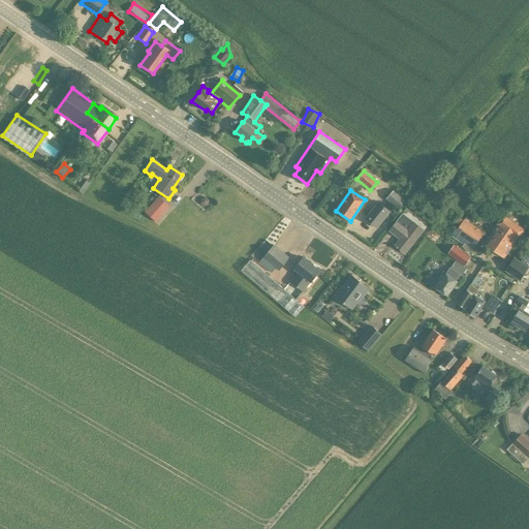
[(405,200),(394,191),(386,199),(399,209),(405,200)]
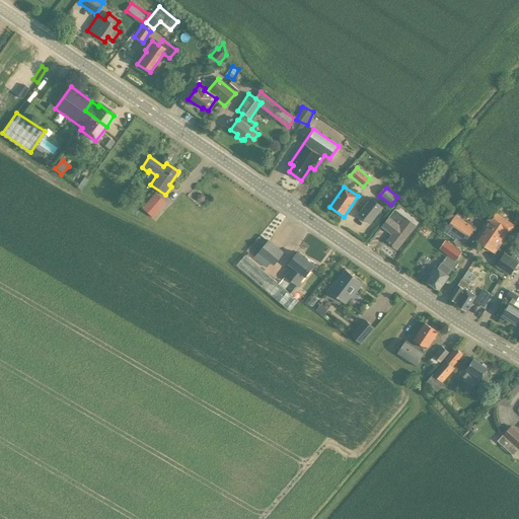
[(155,193),(142,208),(152,218),(165,203),(155,193)]
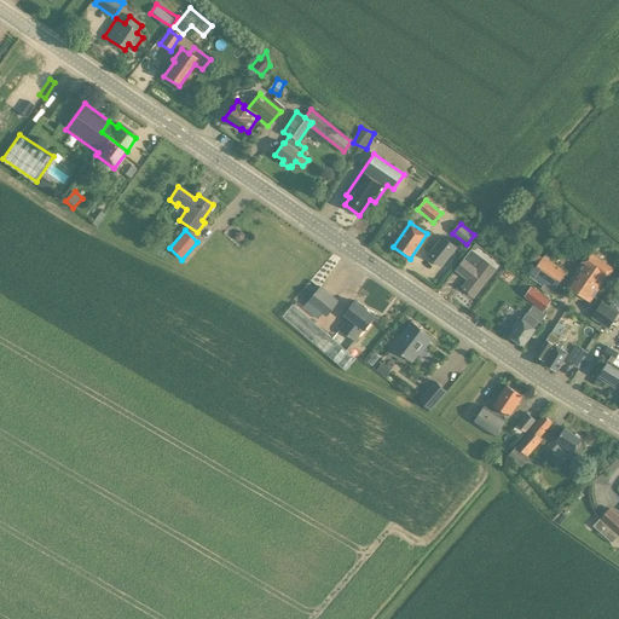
[(457,248),(443,237),(427,256),(441,267),(457,248)]
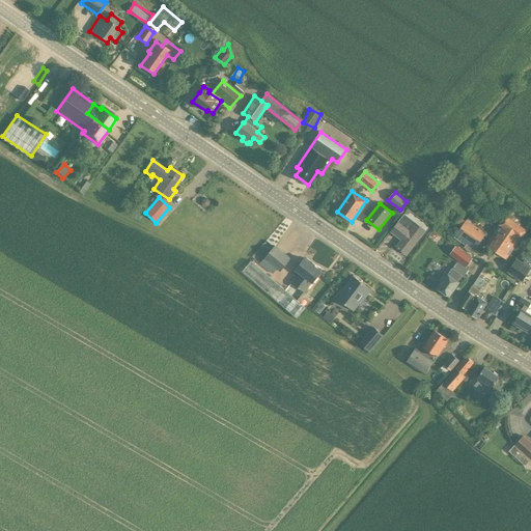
[(396,247),(407,254),(424,231),(404,216),(392,232),(401,240),(396,247)]
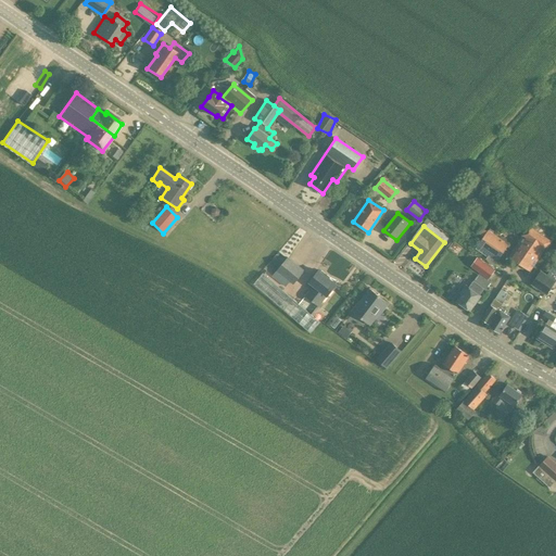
[(509,257),(530,272),(551,241),(529,226),(523,236),(509,257)]
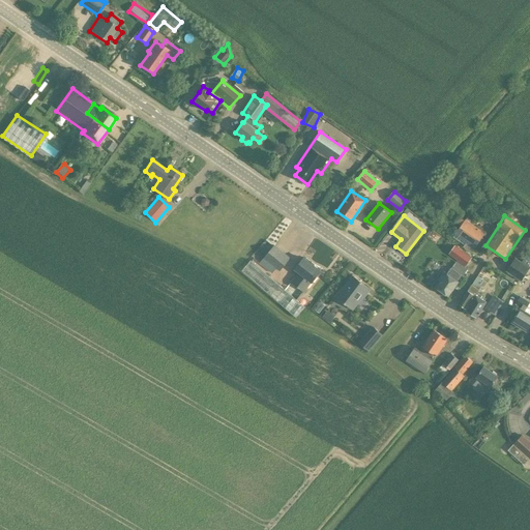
[(455,235),(475,248),(486,234),(465,221),(455,235)]
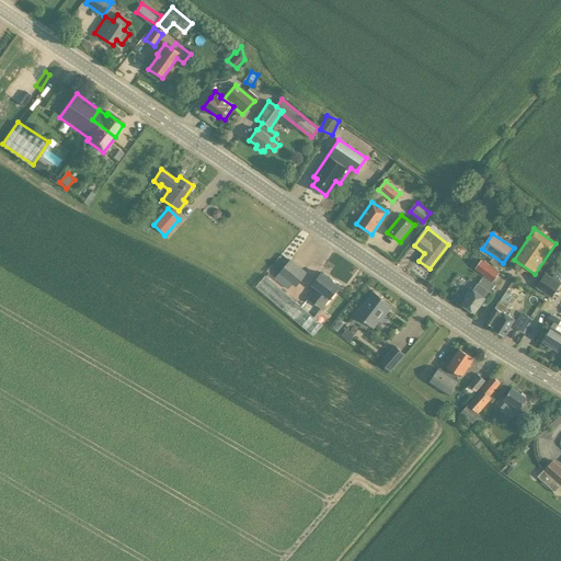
[(279,274),(275,279),(288,290),(293,285),(296,287),(307,274),(290,260),(279,274)]
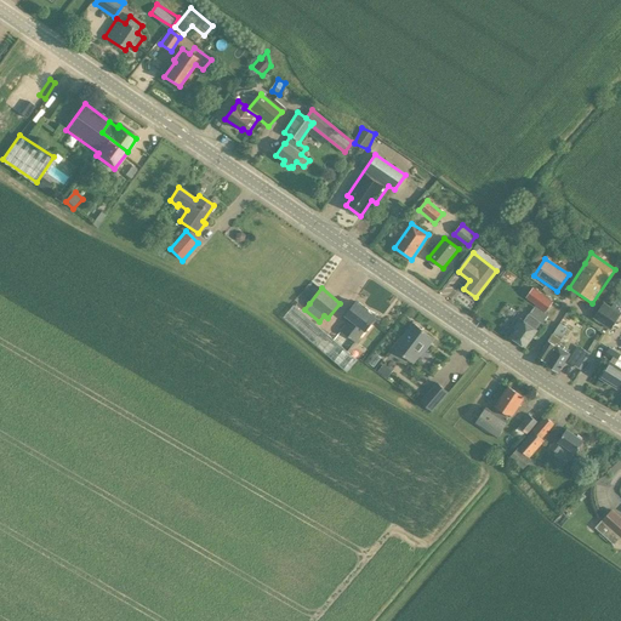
[(533,288),(527,297),(546,312),(552,302),(533,288)]
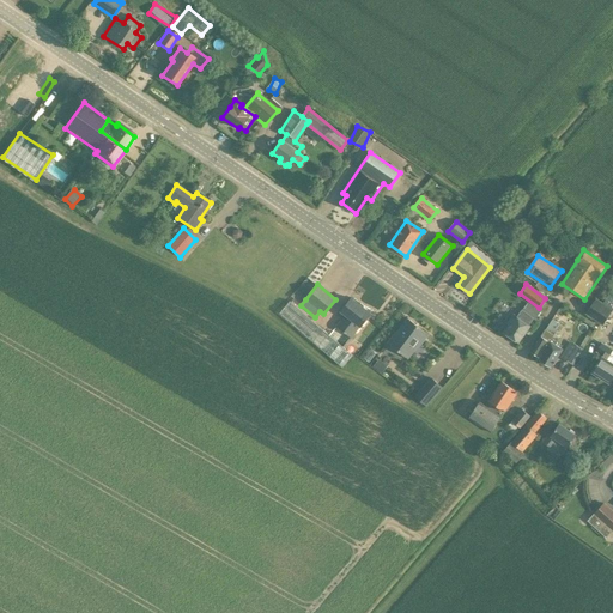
[(587,314),(604,325),(612,310),(596,298),(587,314)]
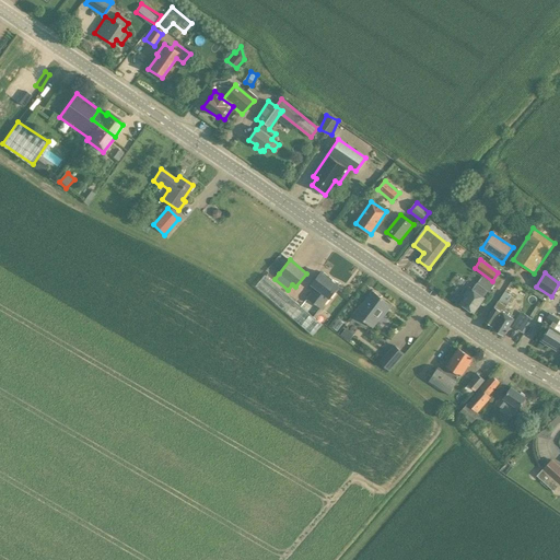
[(329,299),(339,287),(322,273),(313,284),(314,286),(310,291),(312,293),(307,298),(321,308),(328,299),(329,299)]
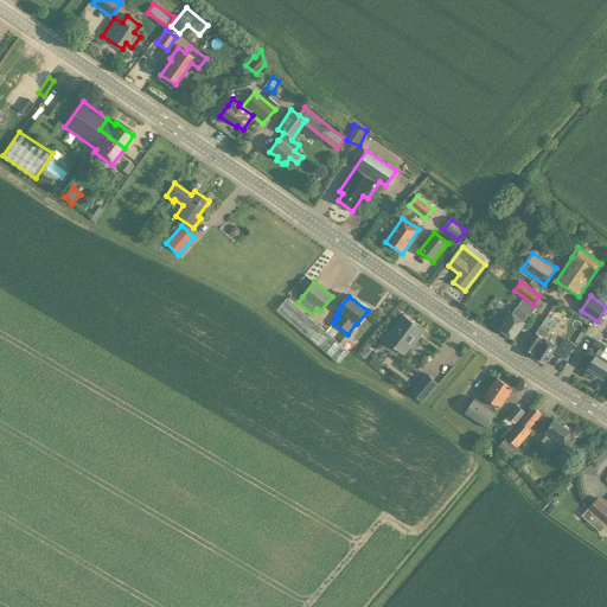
[(278,311),(339,364),(349,352),(287,299),(278,311)]
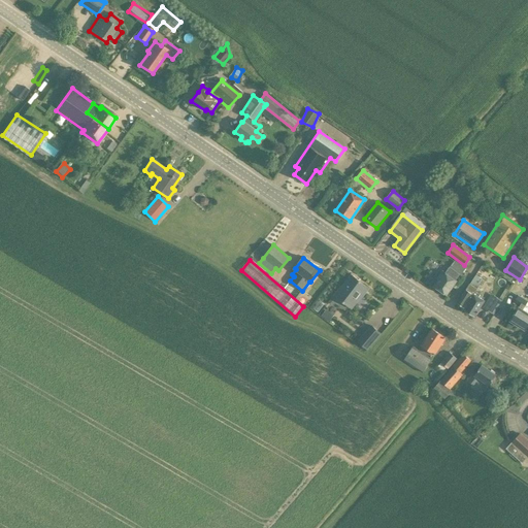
[(455,282),(460,274),(450,268),(446,273),(442,272),(438,278),(439,279),(434,287),(447,295),(456,282),(455,282)]
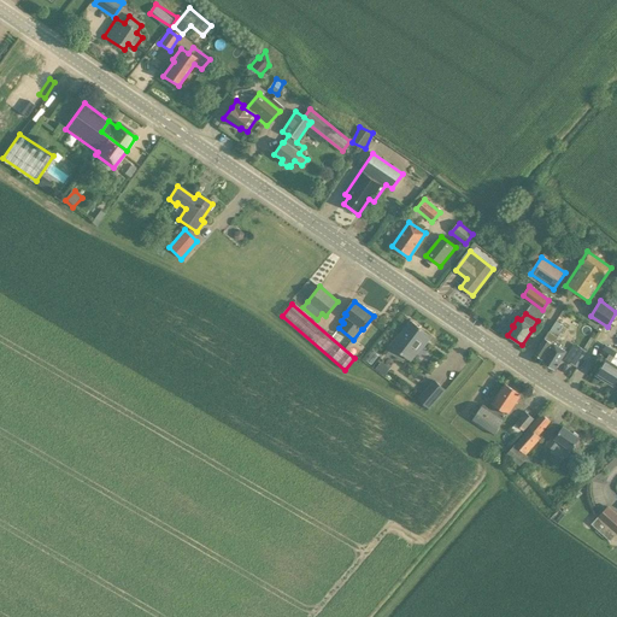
[(399,336),(398,335),(389,346),(401,356),(403,354),(411,360),(417,352),(416,352),(422,345),(424,347),(430,339),(421,330),(410,322),(401,334),(399,336)]
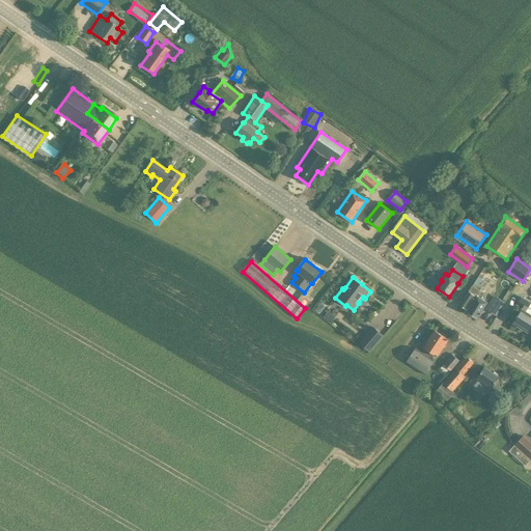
[(467,311),(477,317),(487,303),(481,299),(483,297),(478,294),(485,282),(479,277),(473,286),(472,286),(459,305),(468,310),(467,311)]
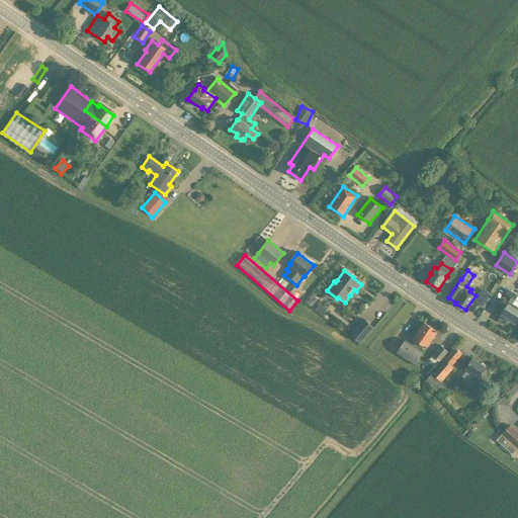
[(493,295),(482,289),(473,303),(484,310),(493,295)]
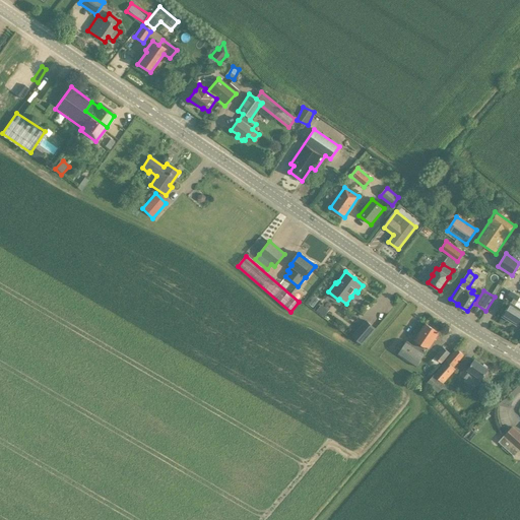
[(503,315),(517,325),(519,320),(519,309),(514,306),(519,298),(511,291),(507,299),(512,302),(503,315)]
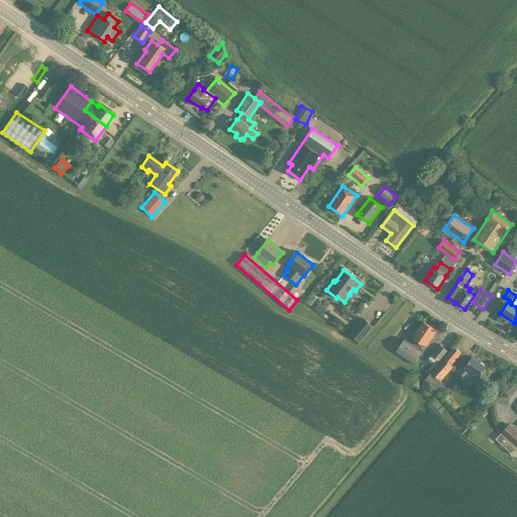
[(350,334),(359,342),(373,327),(364,319),(350,334)]
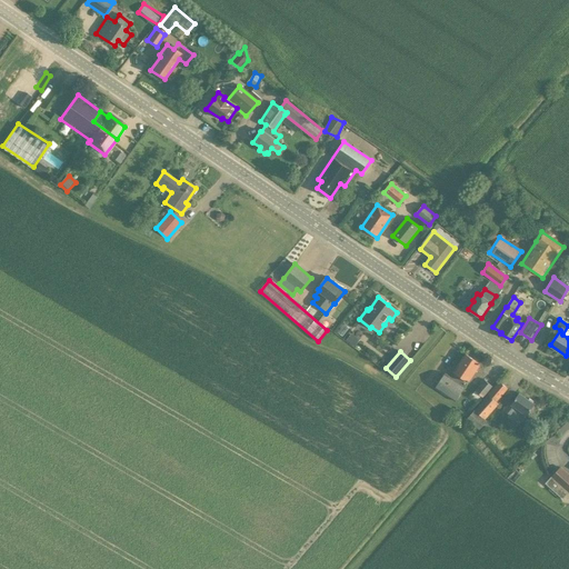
[(473,377),(472,376),(480,365),(465,355),(462,357),(462,358),(452,373),(453,373),(450,378),(446,375),(436,388),(455,402),(465,387),(467,382),(468,383),(469,380),(470,381),(473,377)]
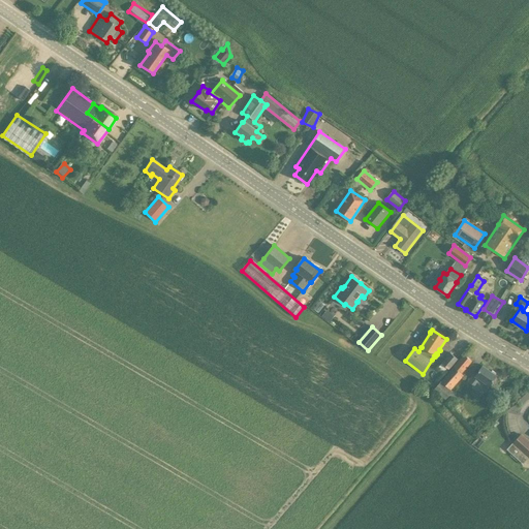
[(442,364),(449,370),(459,361),(450,353),(442,364)]
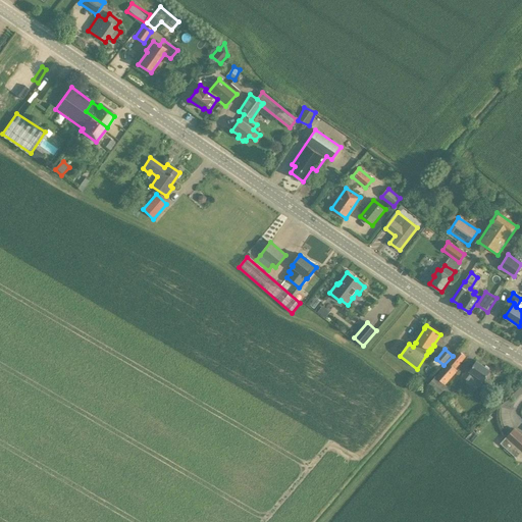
[(453,356),(444,365),(434,375),(435,376),(428,384),(439,394),(447,386),(446,385),(458,371),(456,369),(466,358),(458,351),(453,356)]
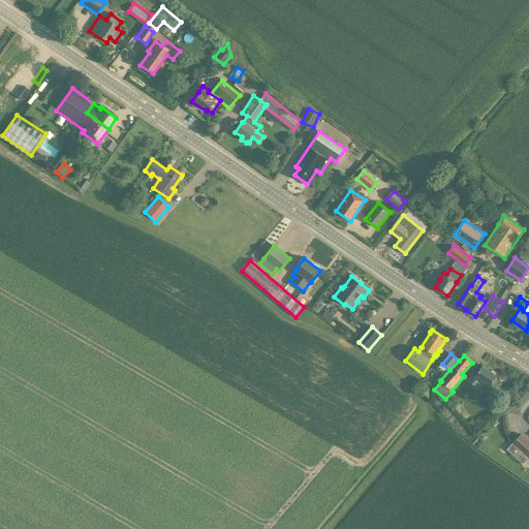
[(472,389),(483,396),(496,375),(483,367),(475,376),(473,375),(468,382),(473,386),(472,389)]
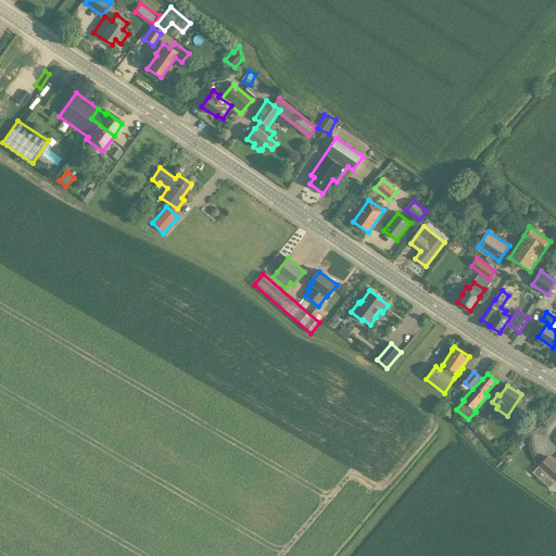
[(555,480),(555,479),(555,464),(547,456),(540,465),(555,480)]
